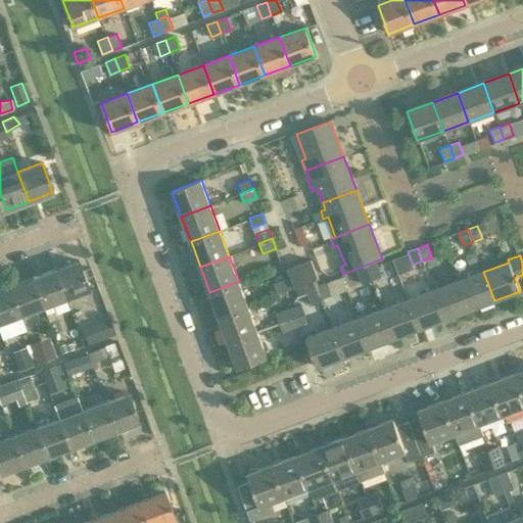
[(316,285),(319,284),(317,279),(318,278),(311,259),(287,269),(294,287),(304,283),(305,288),(316,285)]
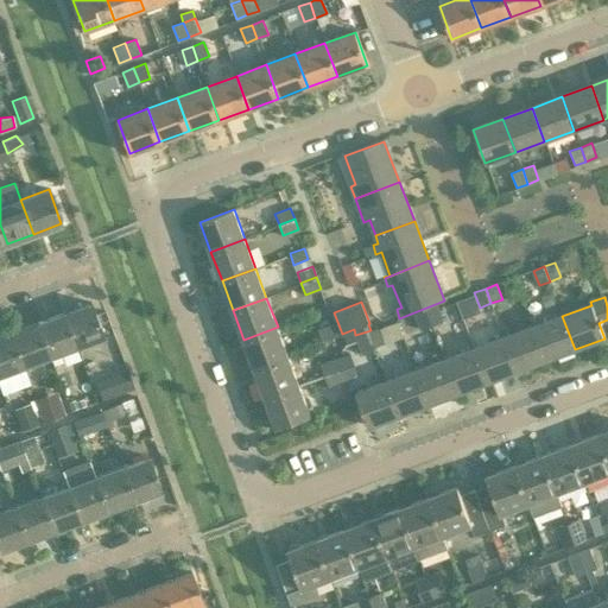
[(92,304),(64,314),(77,348),(105,337),(92,304)]
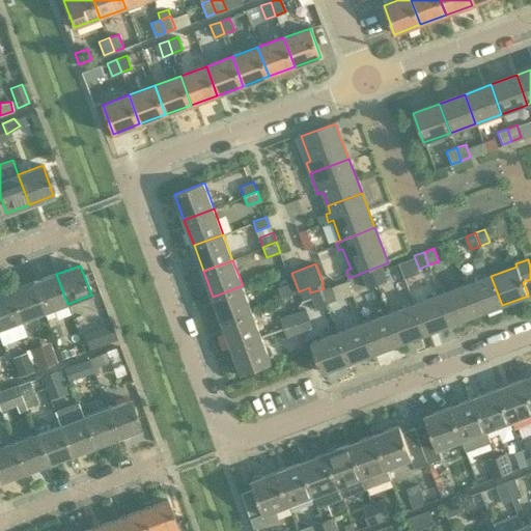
[(372,271),(378,284),(388,281),(383,267),(372,271)]
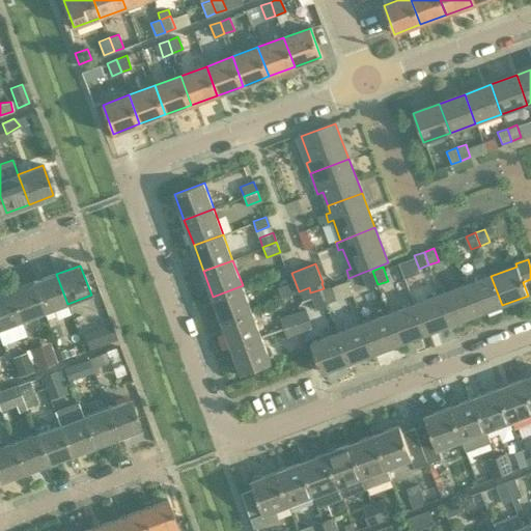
[(367,288),(378,284),(372,271),(362,275),(367,288)]
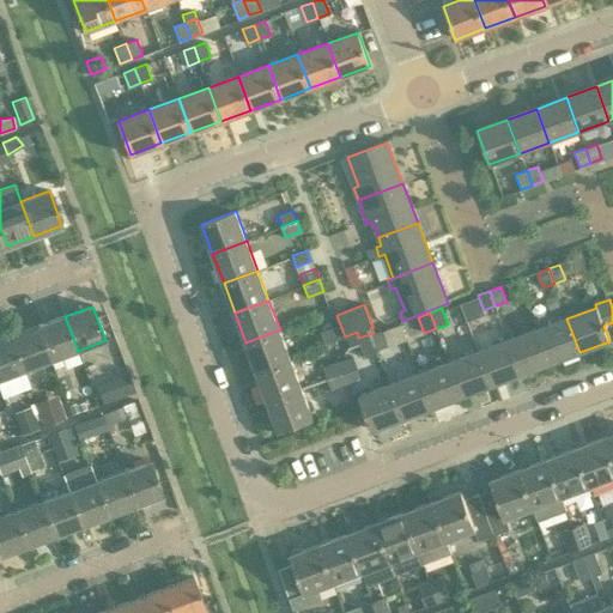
[(78,351),(65,316),(37,327),(50,360),(78,351)]
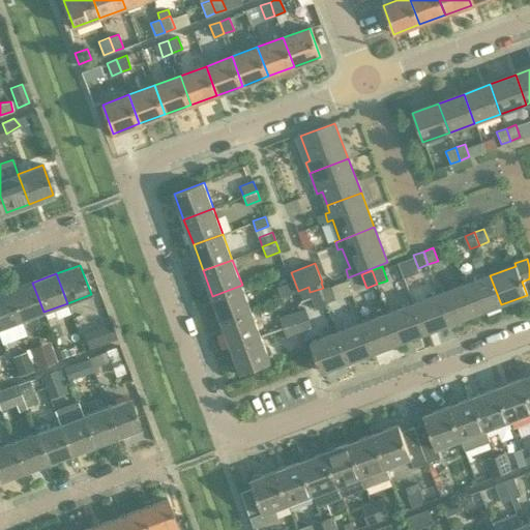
[(465,285),(475,314),(501,304),(490,275),(465,285)]
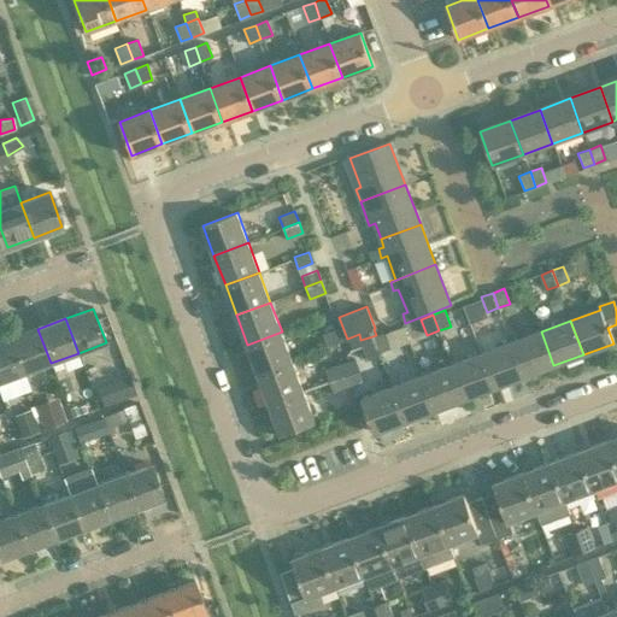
[(339,328),(322,334),(327,346),(342,340),(339,328)]
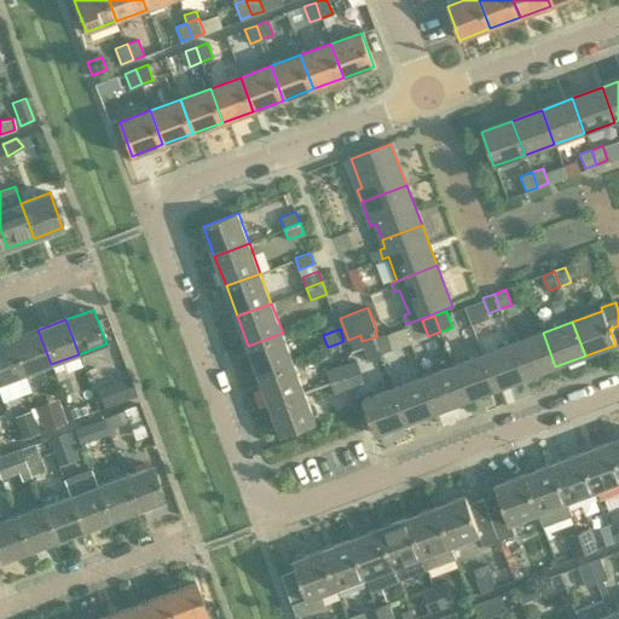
[(23,375),(51,364),(38,330),(10,340),(23,375)]
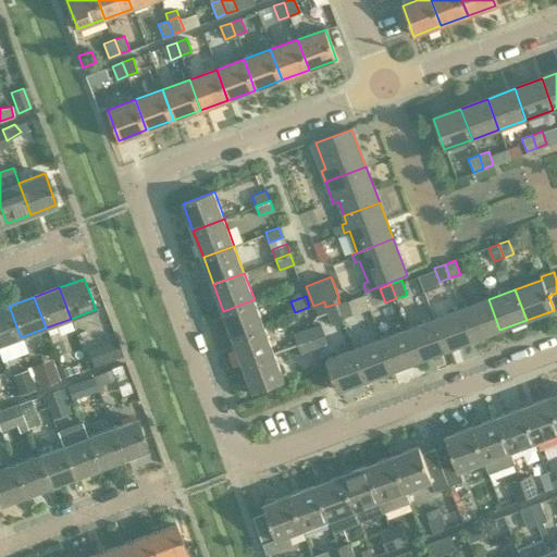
[(233,338),(264,326),(255,299),(223,311),(233,338)]
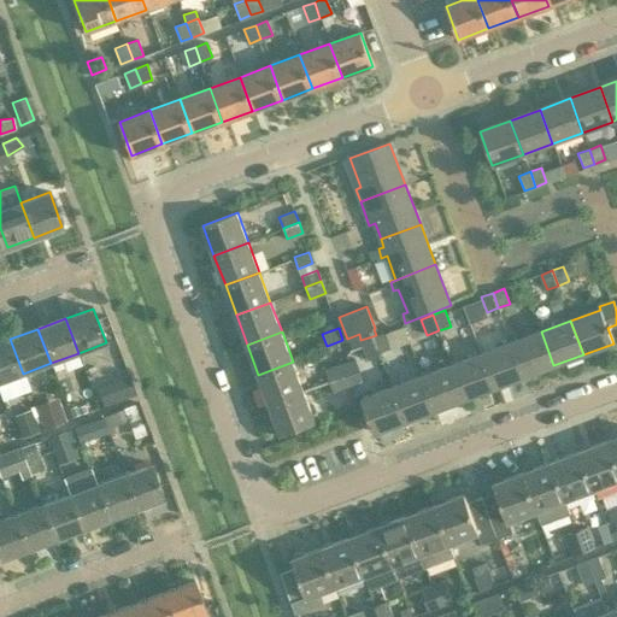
[(385,331),(376,335),(372,336),(378,353),(391,348),(385,331)]
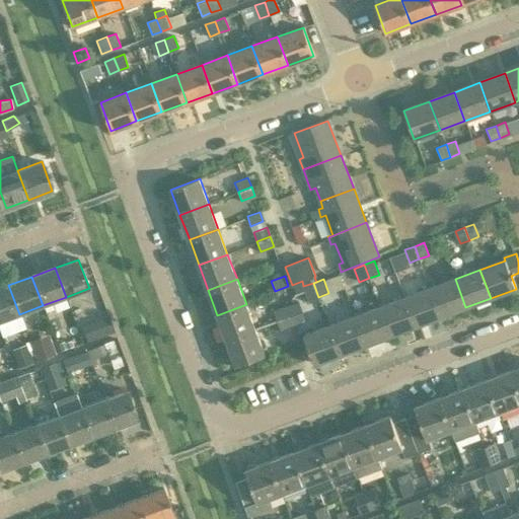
[(430,288),(440,316),(465,307),(455,279),(430,288)]
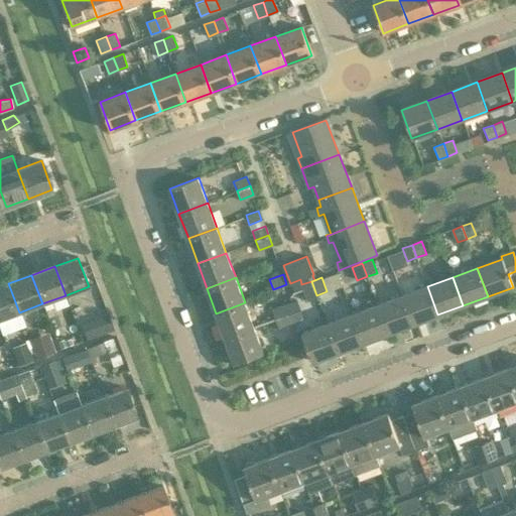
[(311,281),(301,284),(306,298),(316,295),(311,281)]
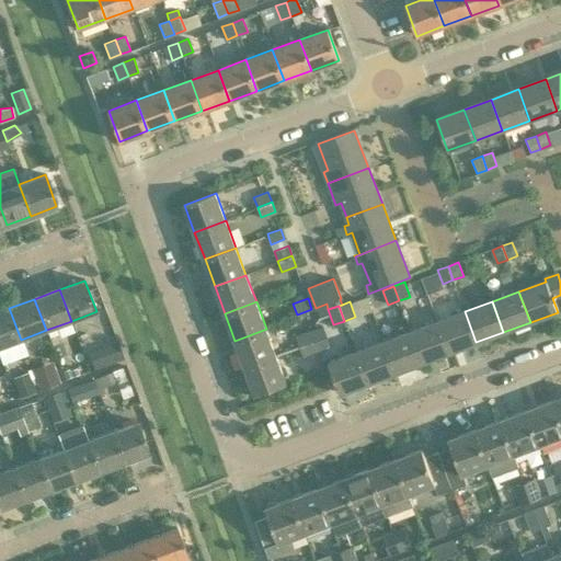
[(0,346),(21,340),(9,308),(0,311),(0,346)]
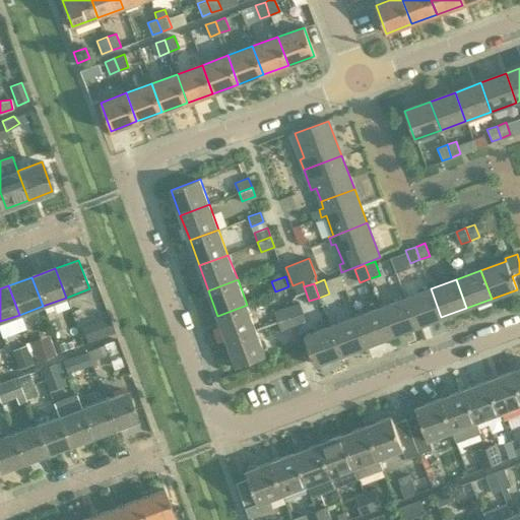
[(405,298),(416,326),(441,317),(431,288),(405,298)]
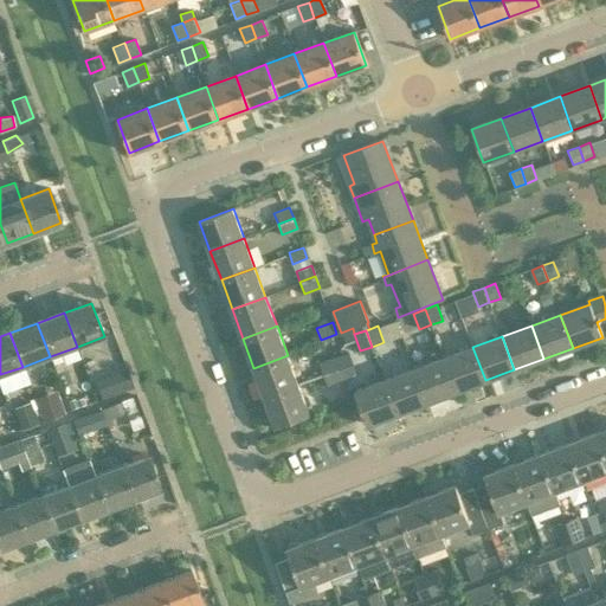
[(444,359),(456,392),(485,380),(472,347),(444,359)]
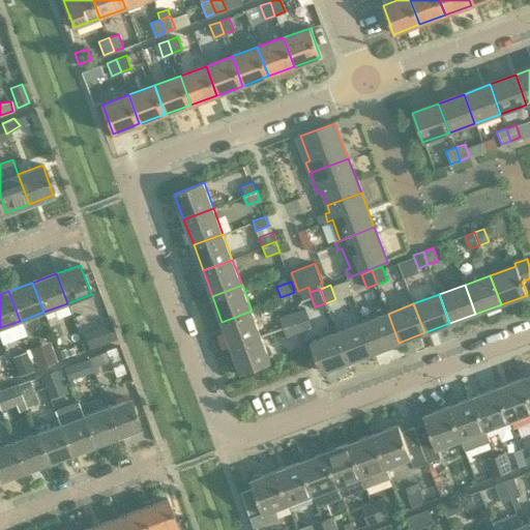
[(232,347),(261,336),(252,311),(222,322),(232,347)]
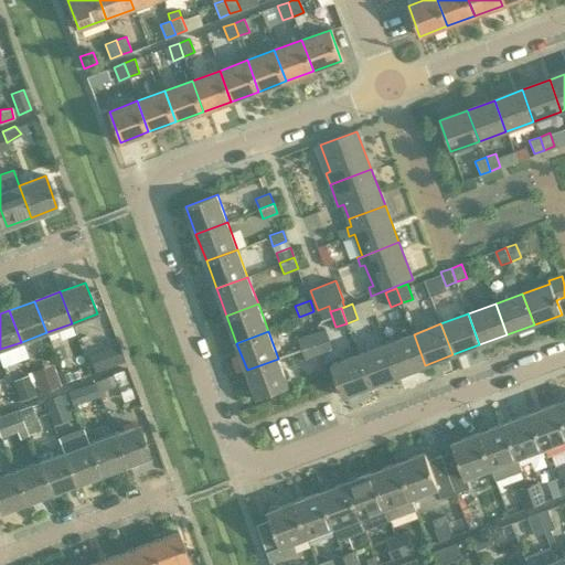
[(298,338),(301,349),(315,343),(311,333),(298,338)]
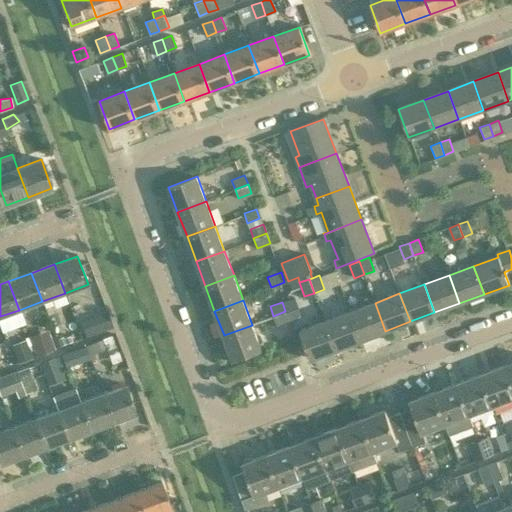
[(360,340),(385,331),(375,303),(350,312),(360,340)]
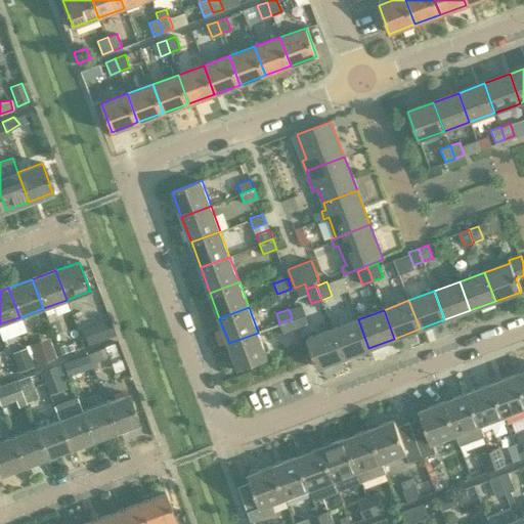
[(292,318),(279,323),(284,333),(296,328),(292,318)]
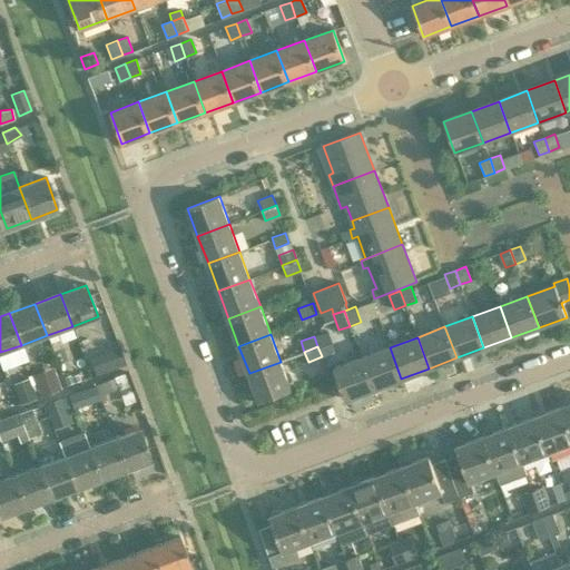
[(374,389),(401,379),(390,347),(362,357),(374,389)]
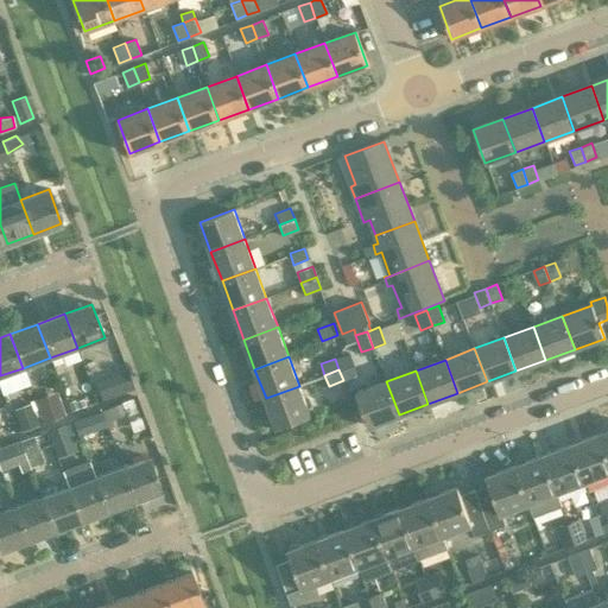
[(128,375),(113,381),(118,393),(133,387),(130,379),(128,375)]
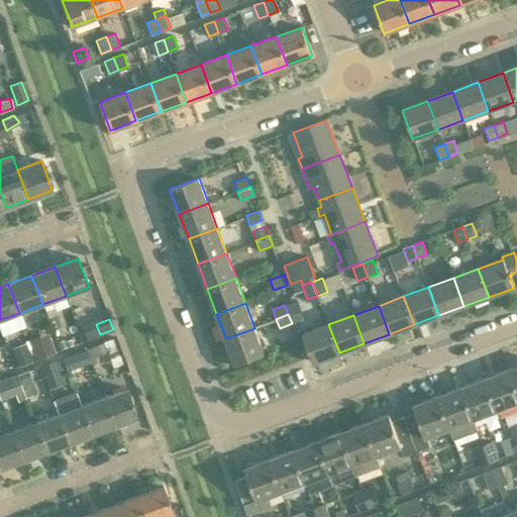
[(313,362),(339,352),(328,324),(303,333),(313,362)]
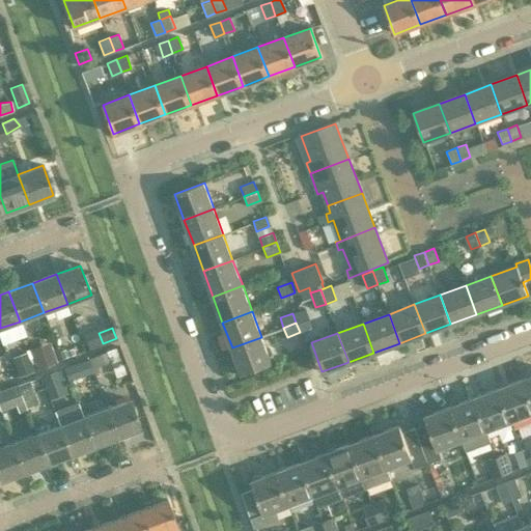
[(261,337),(232,347),(242,374),(271,363),(261,337)]
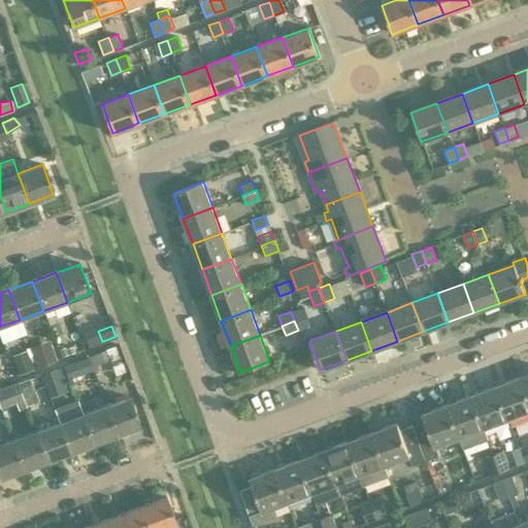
[(47,340),(29,348),(36,367),(55,360),(47,340)]
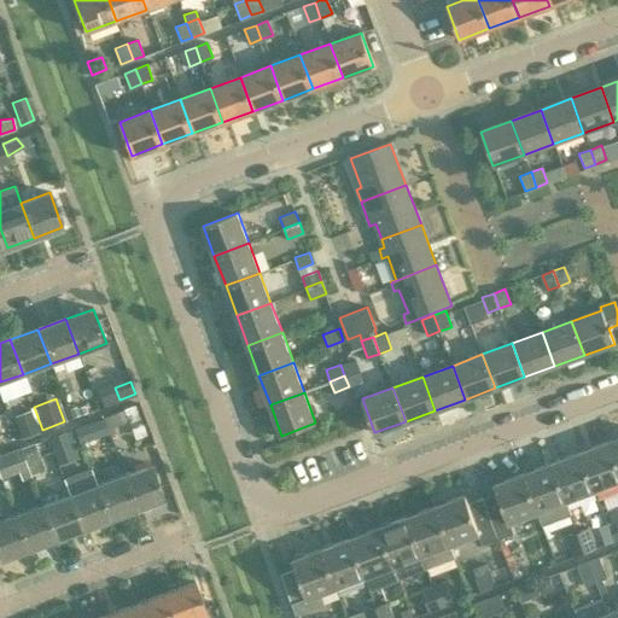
[(30,409),(13,417),(21,438),(39,432),(30,409)]
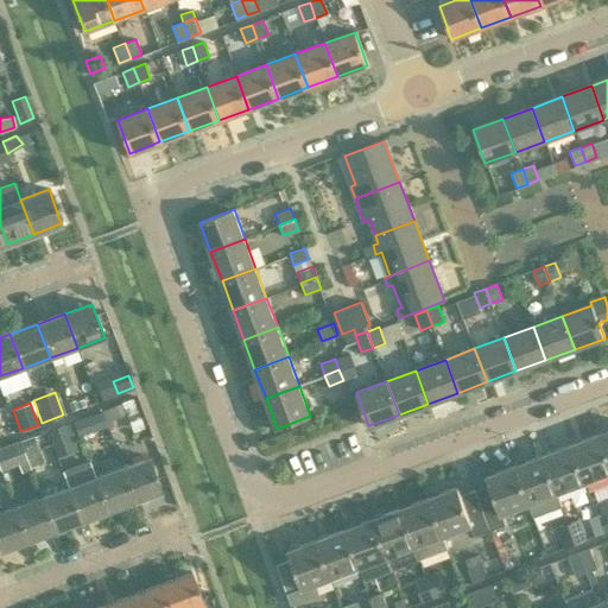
[(114,404),(100,410),(105,422),(119,416),(114,404)]
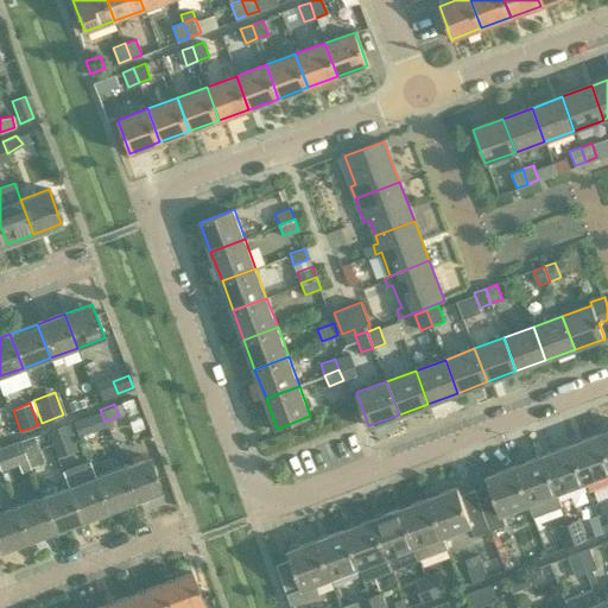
[(100,409),(73,419),(77,434),(78,436),(106,425),(105,422),(100,410),(100,409)]
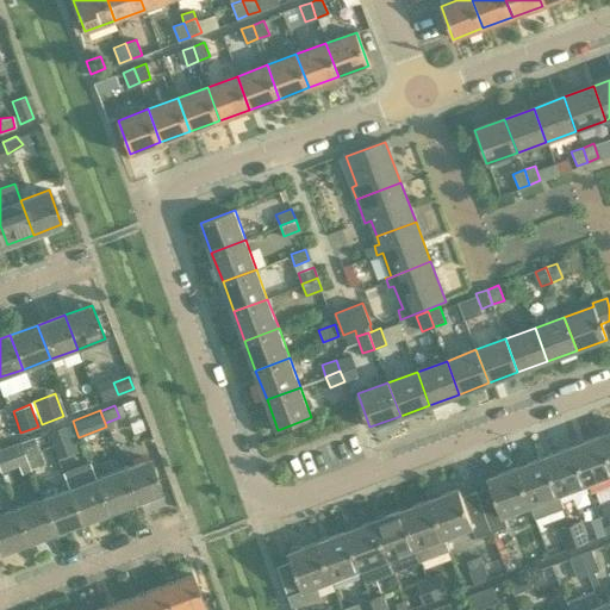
[(64,424),(45,431),(51,444),(70,437),(64,424)]
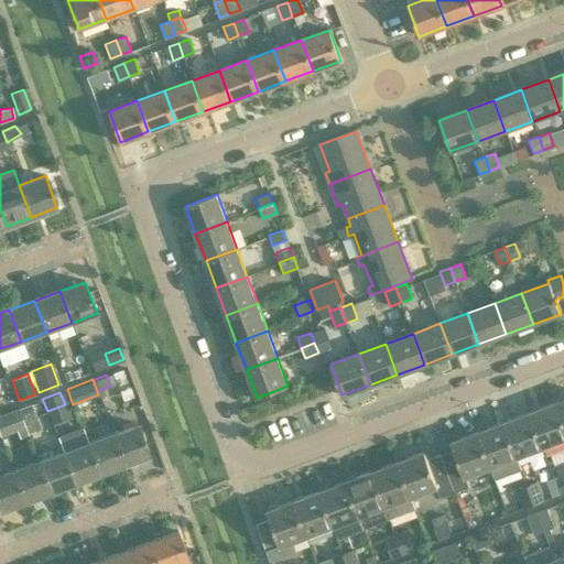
[(563,427),(555,403),(529,413),(542,448),(563,440),(563,427)]
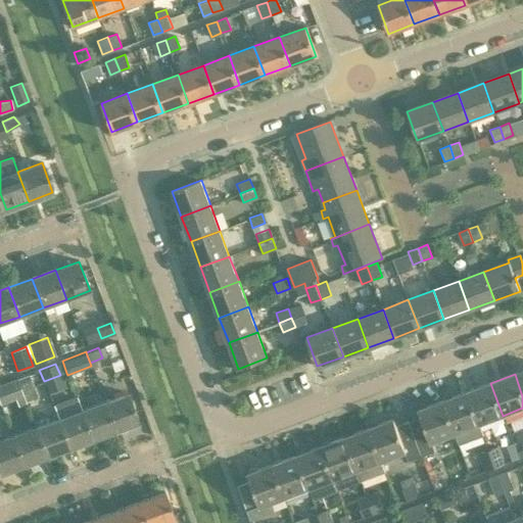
[(30,375),(17,380),(20,391),(34,386),(30,375)]
